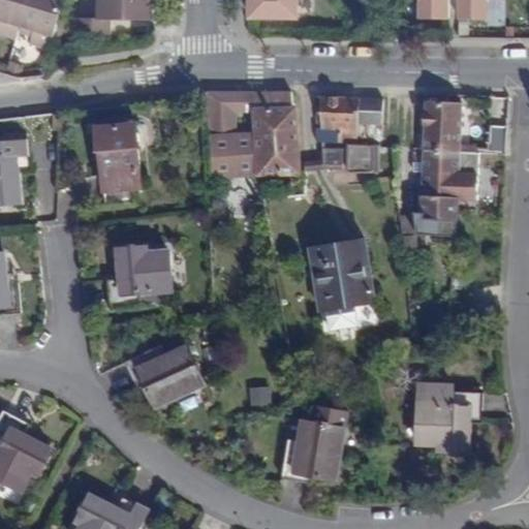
[(12,23),(19,0),(0,0),(0,19),(11,23),(12,23)]
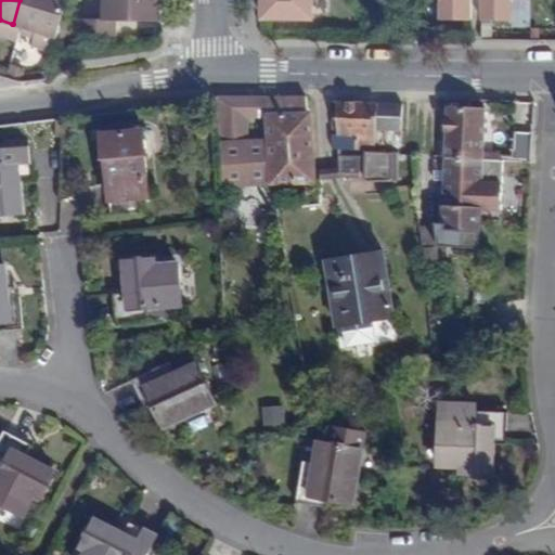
[(51,35),(60,0),(20,0),(13,24),(16,24),(51,35)]
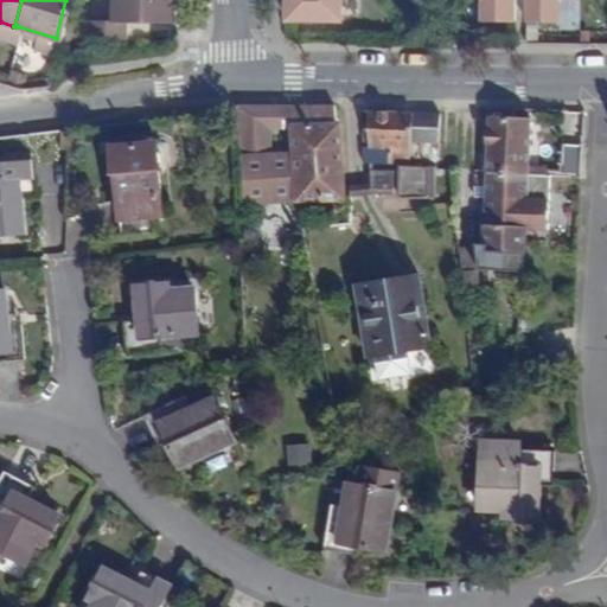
[(119,26),(160,26),(160,10),(168,10),(168,0),(106,0),(106,25),(83,26),(82,44),(119,44),(119,26)]
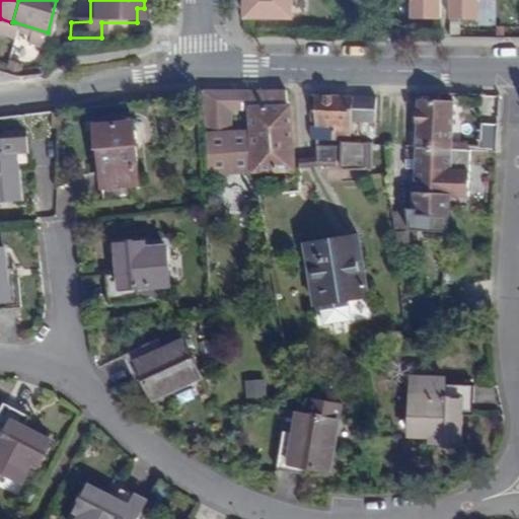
[(241,0),(241,18),(289,18),(288,0),(241,0)]
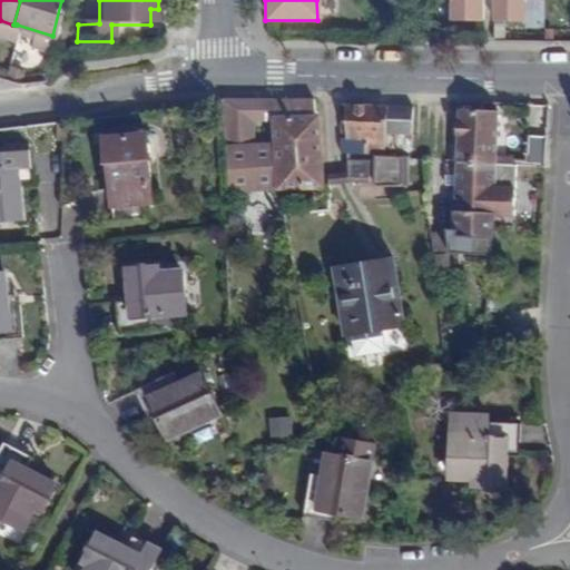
[(448,0),(448,21),(480,21),(479,0),(448,0)]
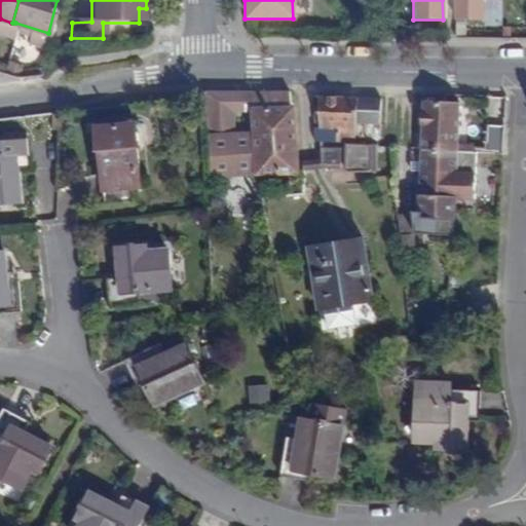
[(452,0),(453,20),(482,21),(481,0),(452,0)]
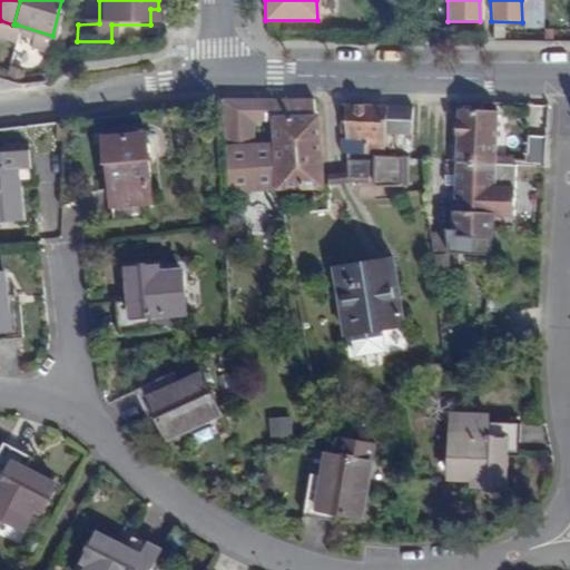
[(0,33),(9,37),(12,25),(0,20),(0,33)]
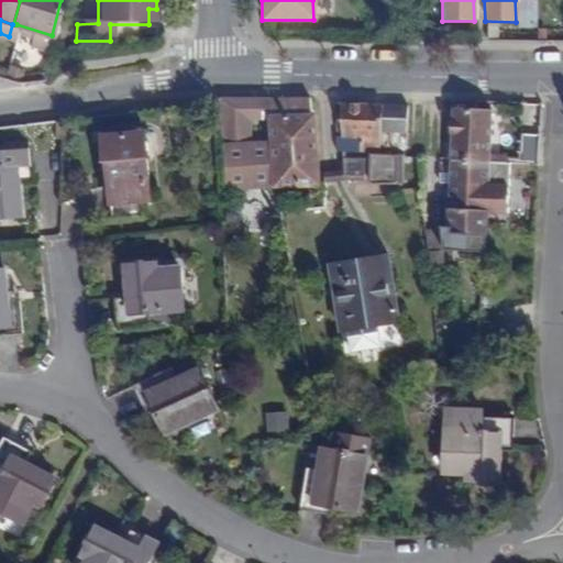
[(26,42),(47,48),(52,35),(17,24),(14,30),(29,34),(26,42)]
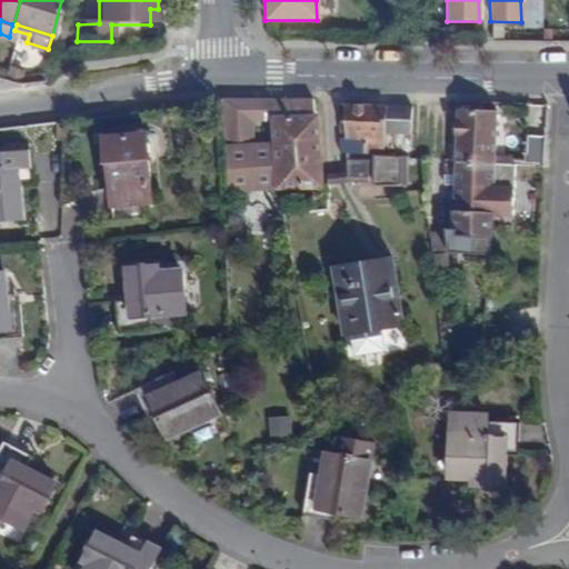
[(313,113),(313,106),(313,99),(273,99),(277,173),(279,188),(321,186),(317,115),(313,113)]
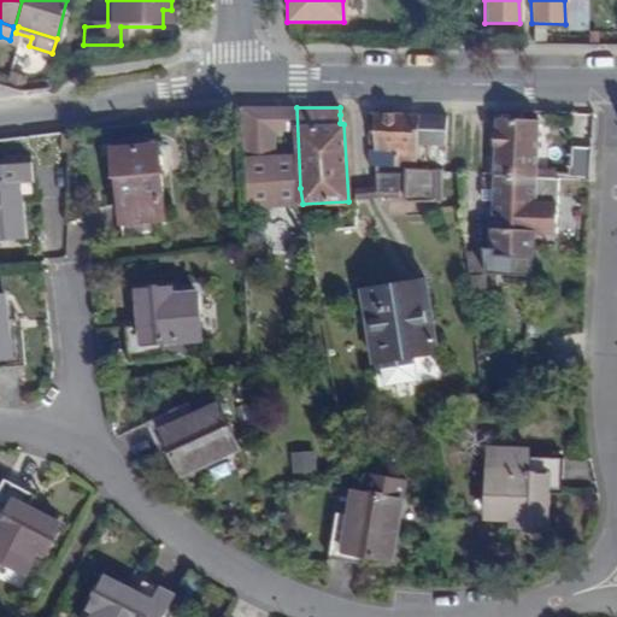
[(370,164),(395,165),(395,115),(374,115),(375,150),(369,150),(370,164)]
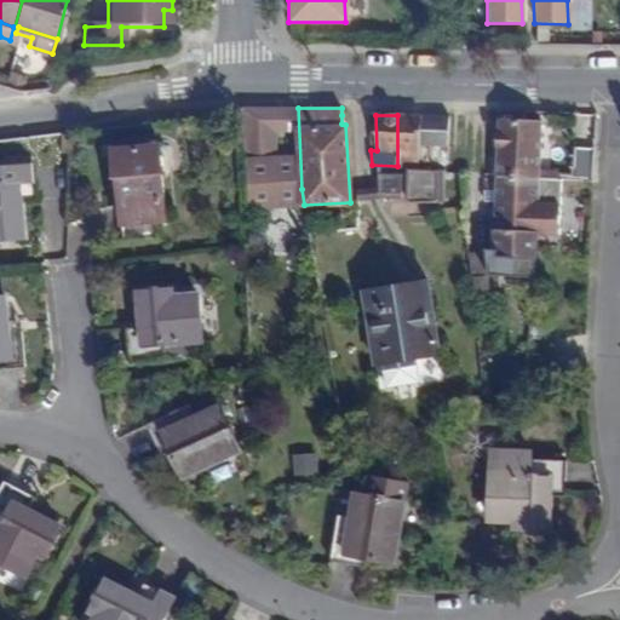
[(414,166),(418,166),(418,158),(420,115),(397,115),(397,166),(403,166),(414,166)]
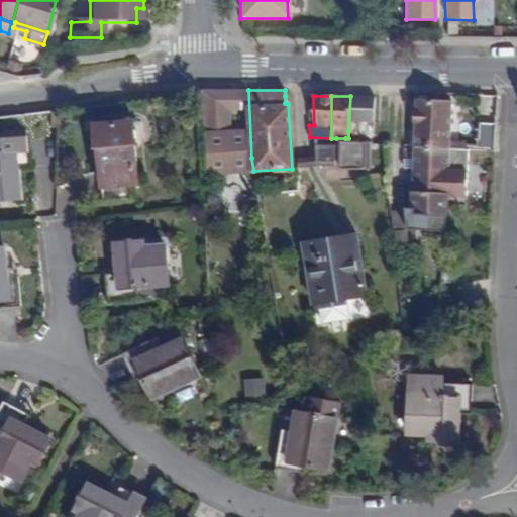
[(350,96),(348,131),(373,133),(374,96),(350,96)]
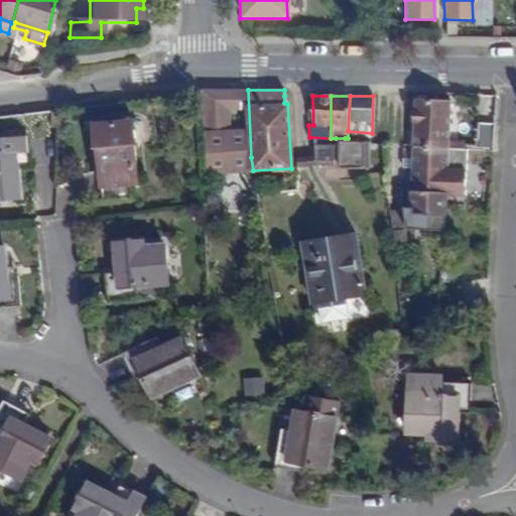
[(414,98),(412,143),(448,146),(450,100),(414,98)]
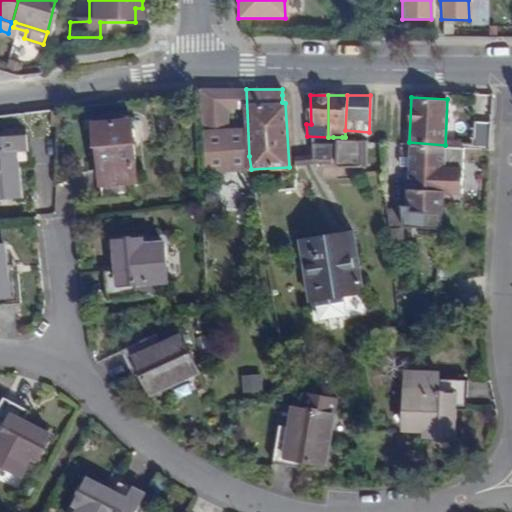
[(136,183),(131,120),(94,123),(96,146),(98,146),(102,197),(130,195),(129,184),(136,183)]
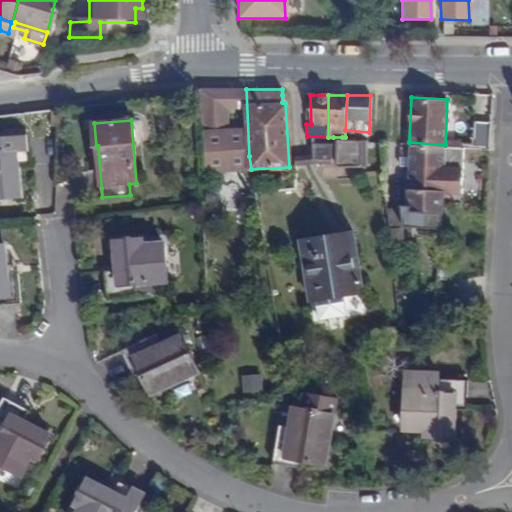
[(486,146),(488,124),(475,123),(473,145),(486,146)]
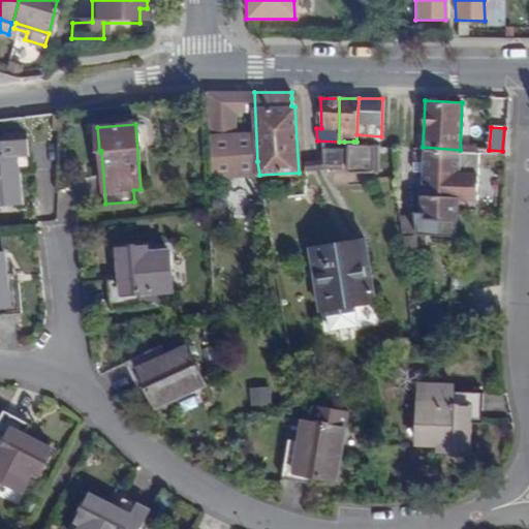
[(30,168),(28,138),(0,139),(0,200),(20,199),(18,168),(30,168)]
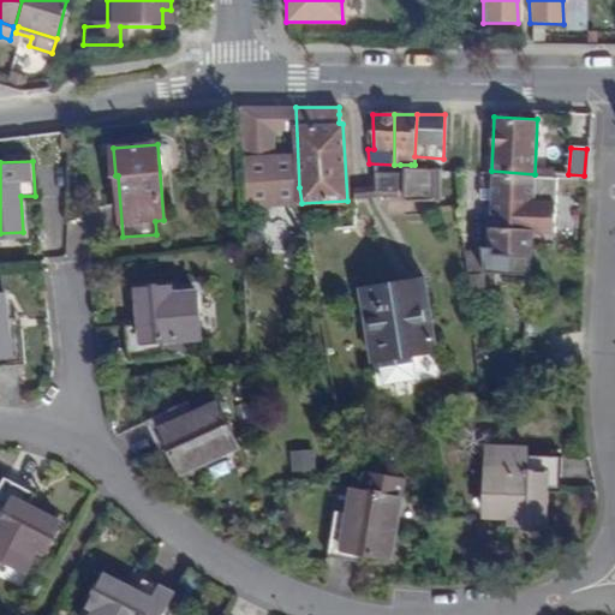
[(436,167),(415,165),(411,165),(410,172),(400,172),(399,197),(435,195),(436,167)]
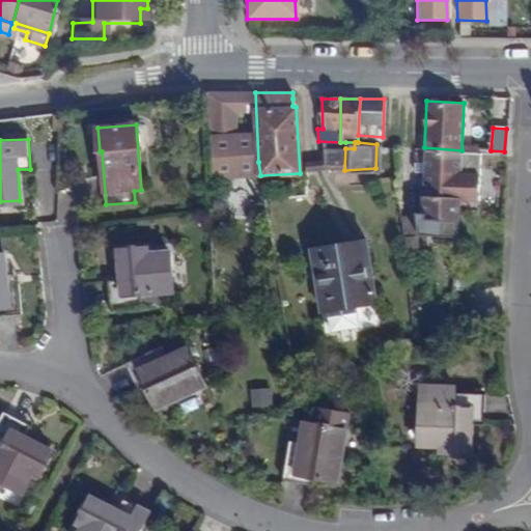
[(339,147),(323,148),(324,165),(340,164),(339,147)]
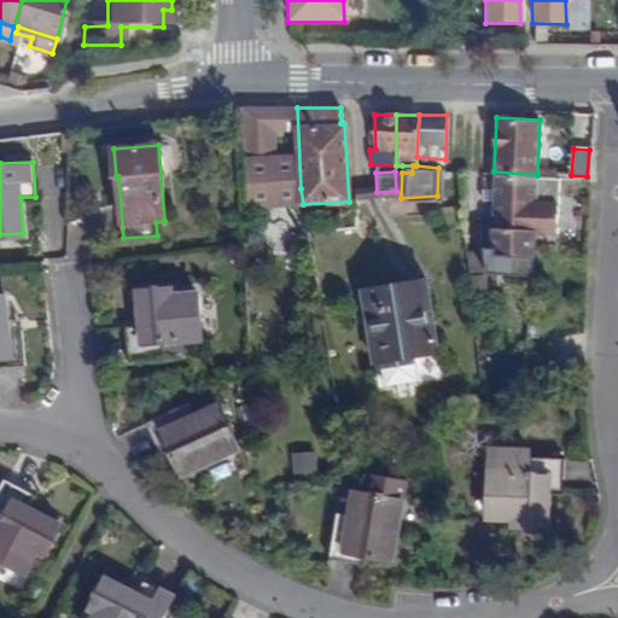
[(494,172),(493,200),(512,200),(511,216),(520,217),(519,228),(535,229),(537,175),(494,172)]
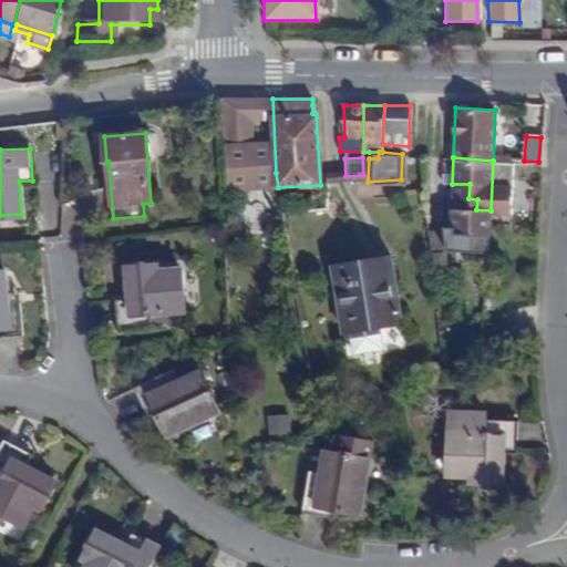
[(513,163),(493,161),(491,210),(491,217),(495,217),(495,210),(508,212),(513,163)]
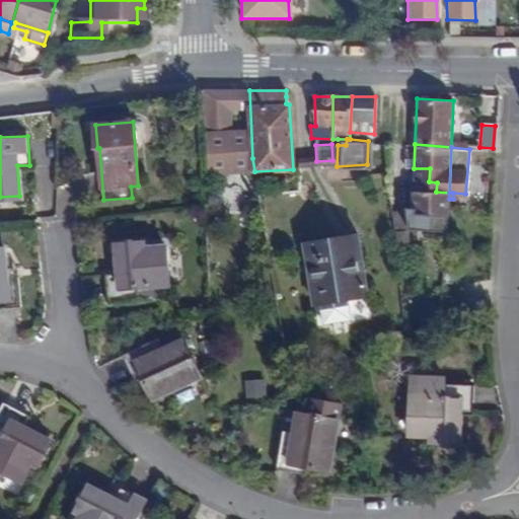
[(408,209),(392,211),(393,225),(447,229),(448,214),(449,199),(449,193),(436,192),(437,182),(429,181),(430,168),(414,168),(413,212),(409,212),(408,209)]
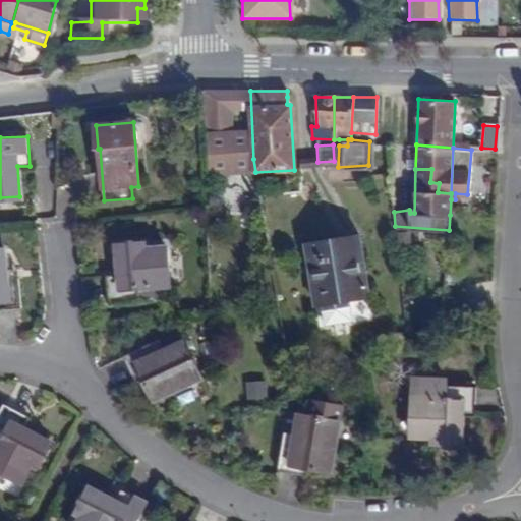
[(361,236),(306,244),(315,304),(321,303),(324,324),(352,320),(349,299),(369,297),(361,236)]
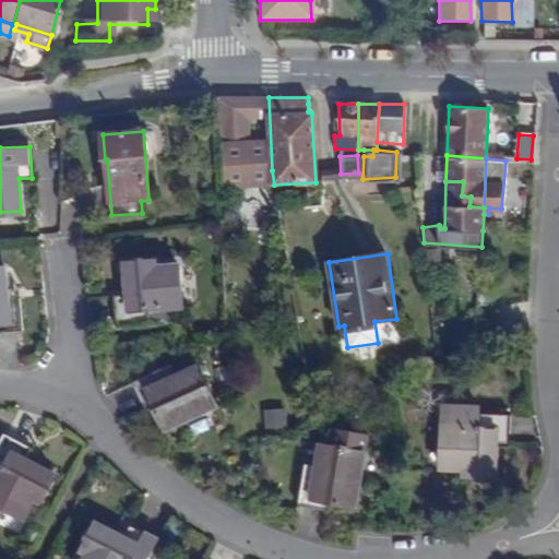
[(171,281),(170,259),(129,261),(131,294),(116,295),(118,325),(149,323),(149,311),(180,309),(179,280),(171,281)]
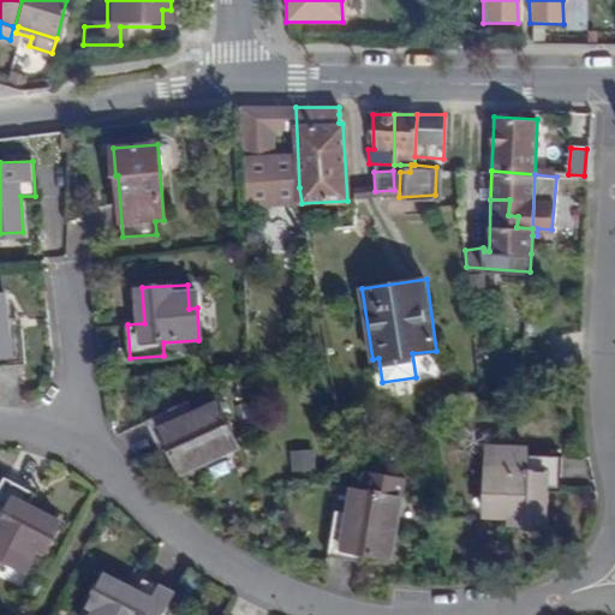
[(0,365),(24,364),(22,326),(4,327),(3,318),(1,293),(0,292),(0,365)]
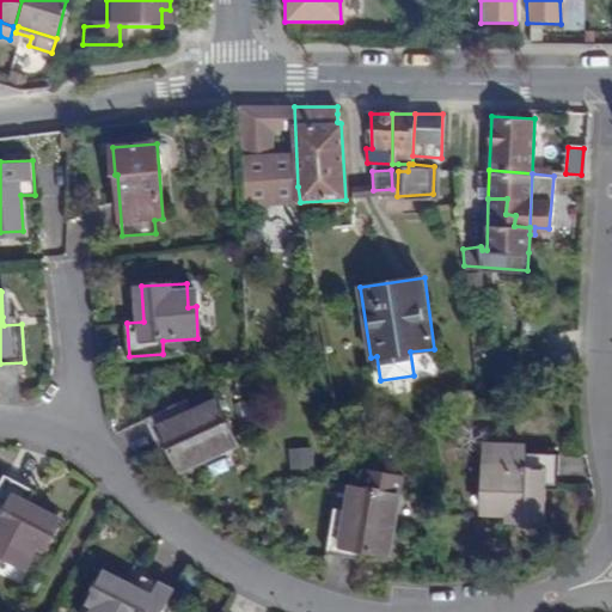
[(188,420),(196,416),(188,399),(179,403),(188,420)]
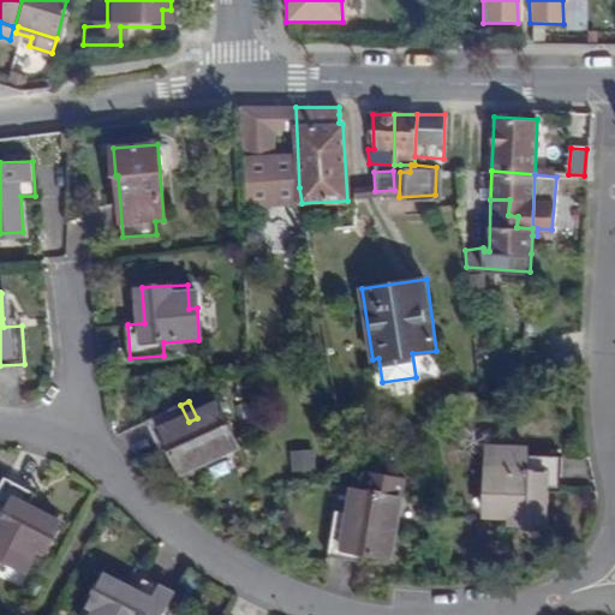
[(220,406),(197,418),(189,422),(180,405),(148,422),(162,452),(168,448),(180,471),(238,442),(220,406)]
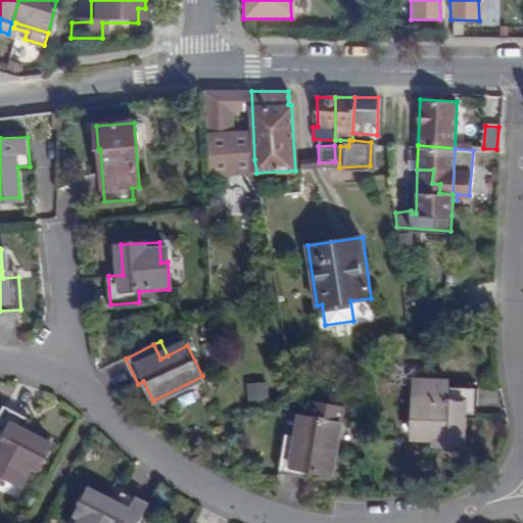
[(447,380),(418,380),(417,438),(436,438),(436,447),(466,447),(466,417),(476,417),(477,388),(447,388),(447,380)]
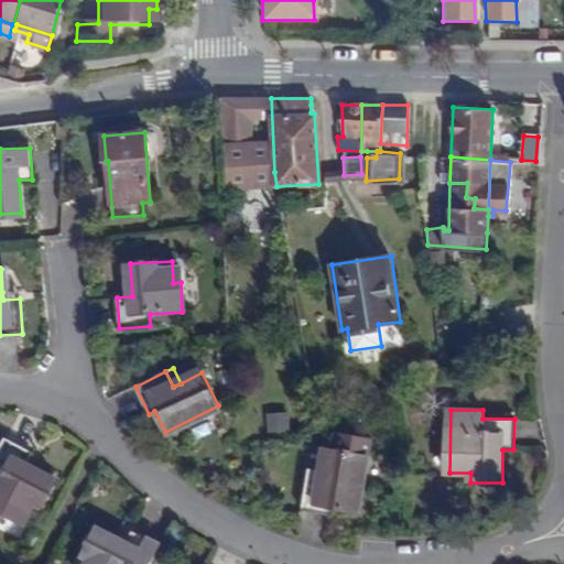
[(286,414),(267,422),(273,437),(293,429),(286,414)]
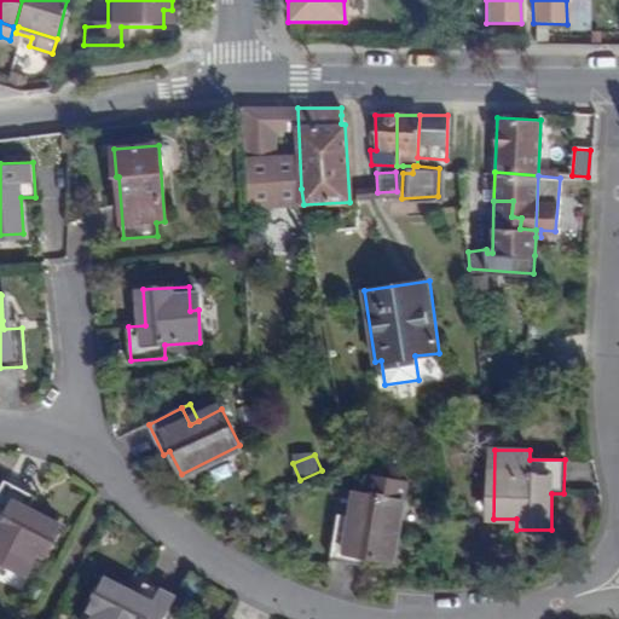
[(356,525),(337,522),(331,559),(364,565),(365,556),(392,562),(404,498),(408,480),(375,473),(371,492),(362,491),(357,516),(356,525)]
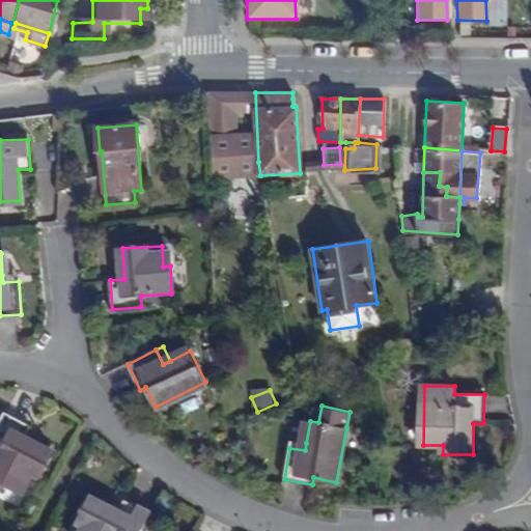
[(29,425),(3,412),(0,418),(0,479),(23,491),(32,473),(38,476),(51,450),(24,437),(29,425)]
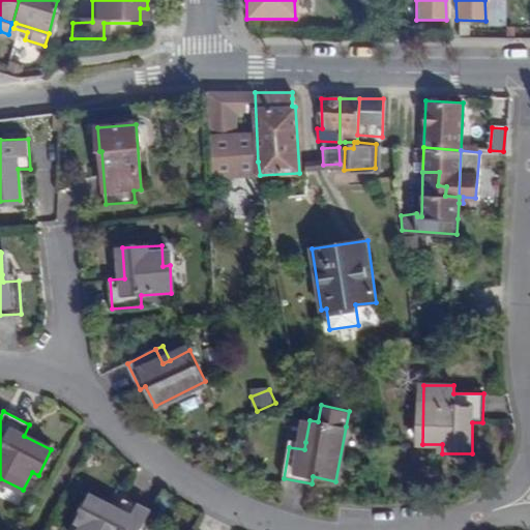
[(291,440),(289,447),(304,449),(305,442),(291,440)]
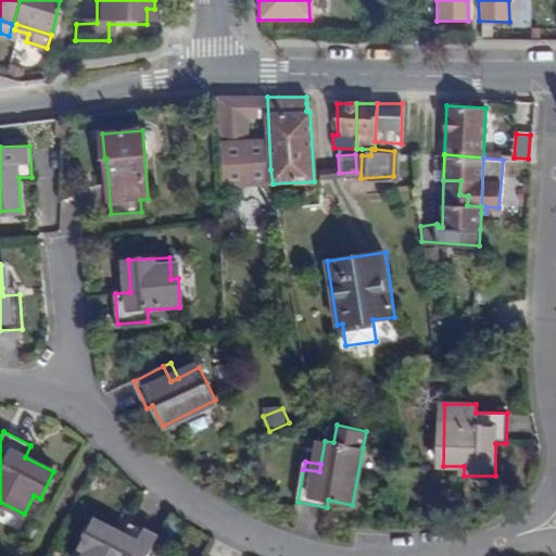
[(124,533),(96,519),(83,545),(89,550),(85,555),(148,555),(158,536),(129,522),(124,533)]
